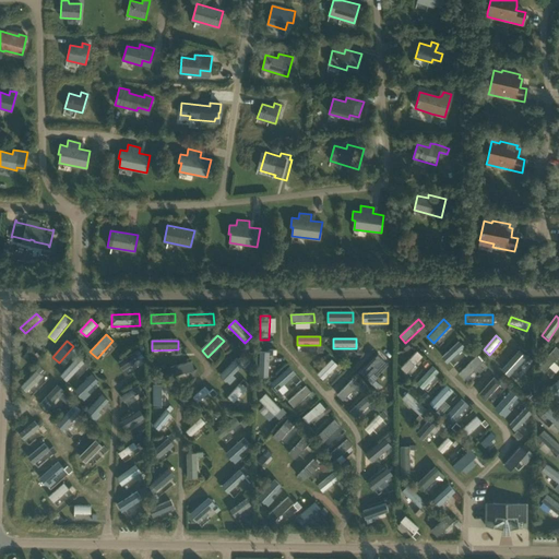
[(42,348),(36,343),(23,357),(27,363),(42,348)]
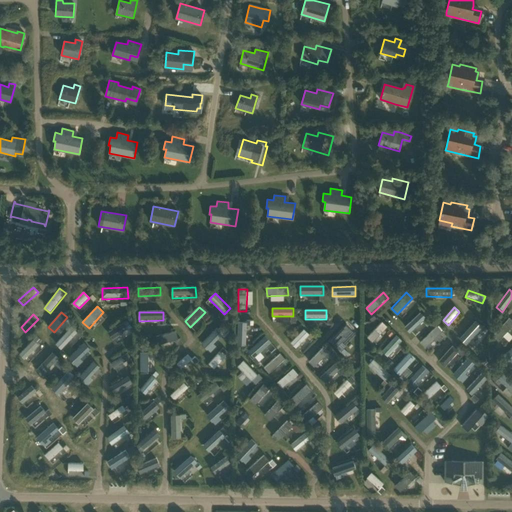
[(426,319),(421,314),(406,329),(411,334),(426,319)]
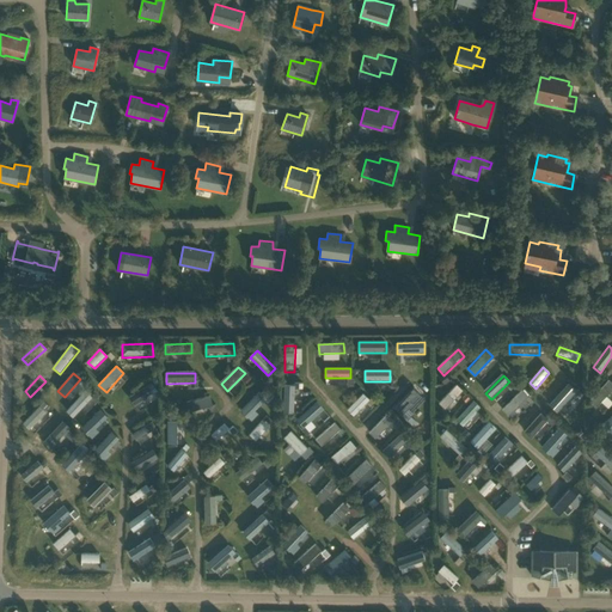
[(611,384),(609,380),(588,403),(595,409),(611,390),(611,384)]
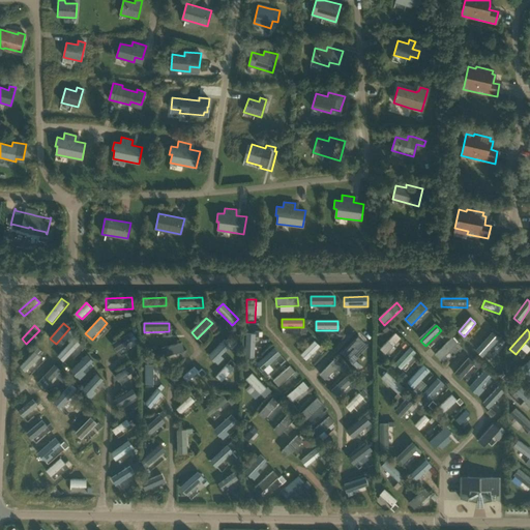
[(137,340),(131,332),(112,346),(117,353),(137,340)]
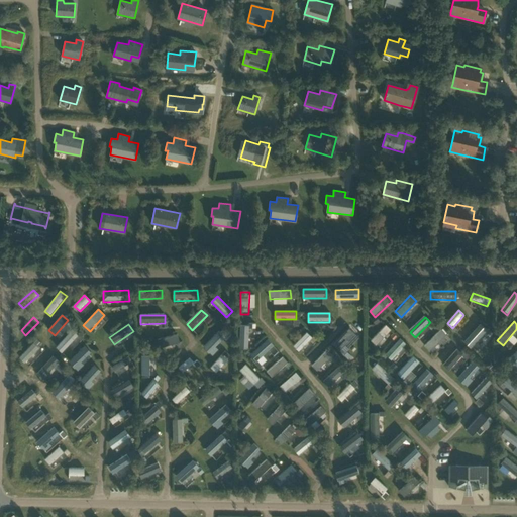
[(392,330),(386,325),(372,342),(377,347),(392,330)]
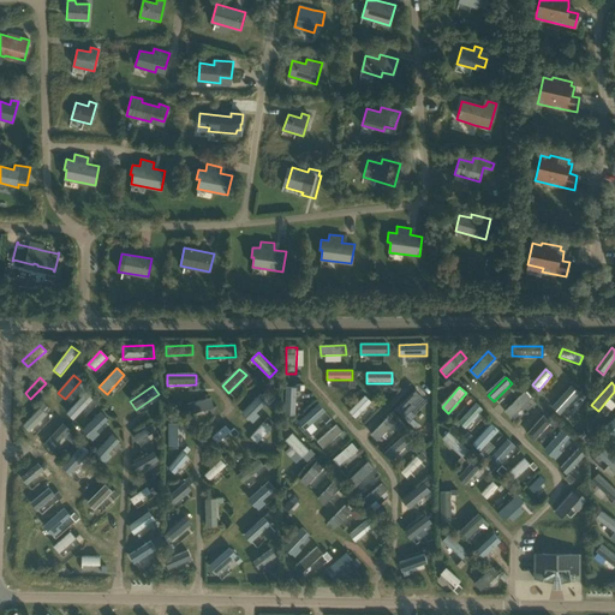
[(580,394),(572,387),(553,410),(561,417),(580,394)]
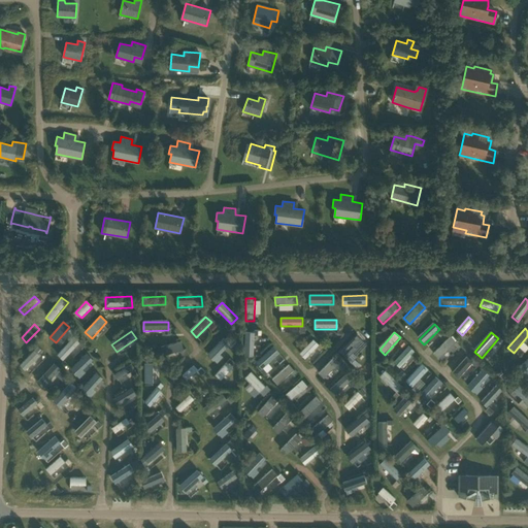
[(256,333),(246,333),(245,358),(255,358),(256,333)]
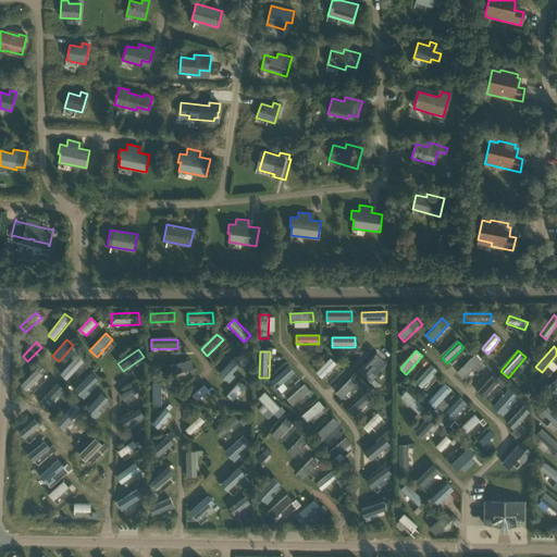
[(85,362),(77,356),(60,375),(66,382),(85,362)]
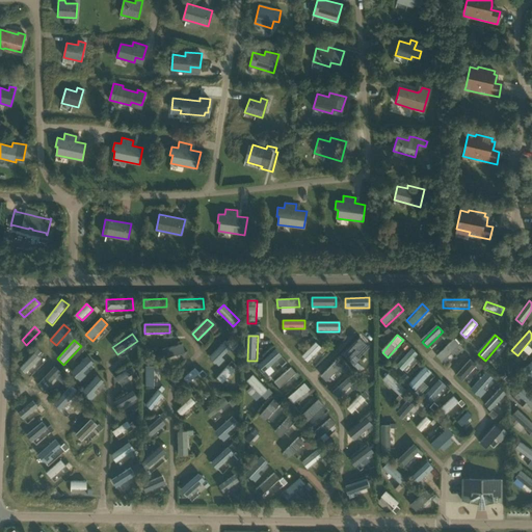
[(363,345),(356,340),(345,353),(350,358),(363,345)]
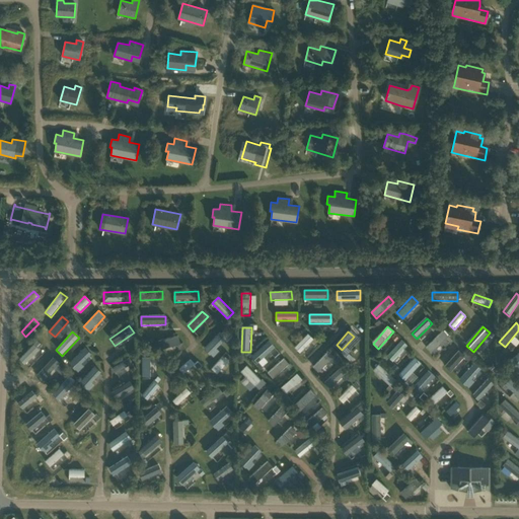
[(449,338),(442,331),(427,348),(433,354),(449,338)]
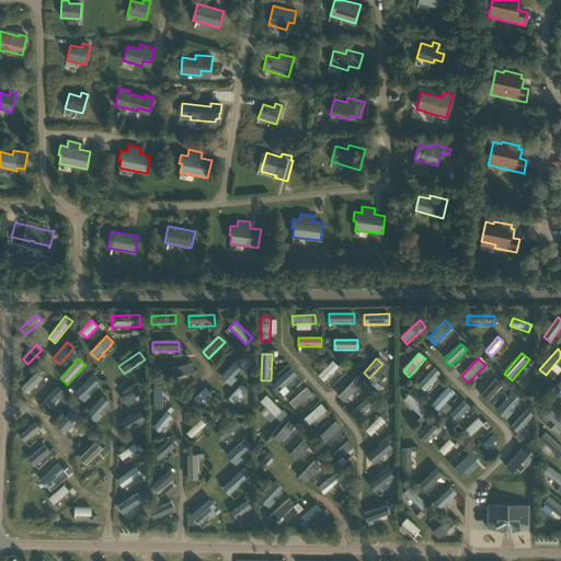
[(244,366),(237,359),(220,378),(231,388),(238,381),(235,378),(244,366)]
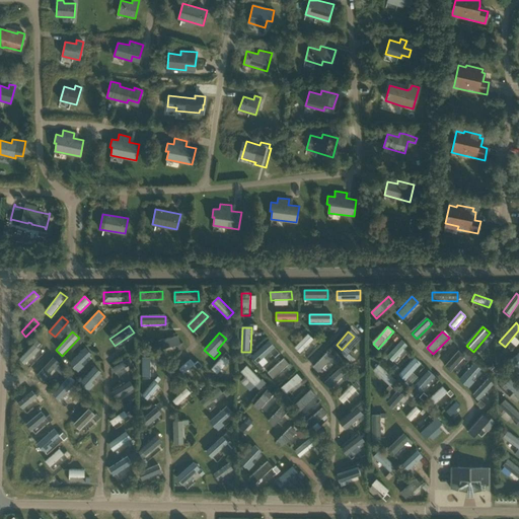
[(313,341),(308,335),(294,349),(300,354),(313,341)]
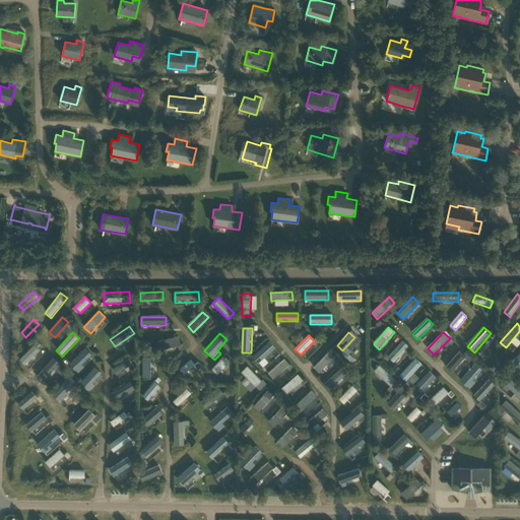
[(181,345),(178,337),(158,343),(161,351),(181,345)]
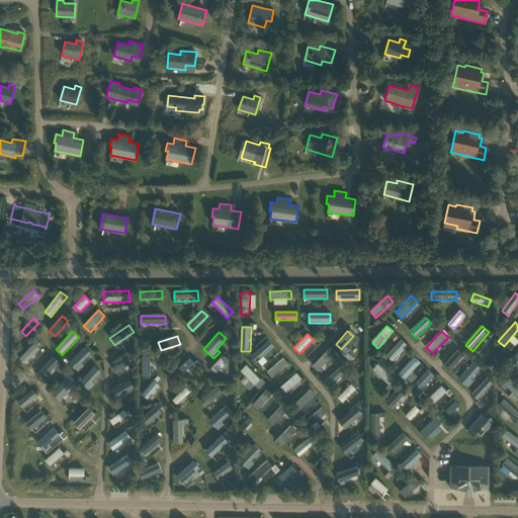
[(407,345),(401,340),(386,356),(394,362),(407,345)]
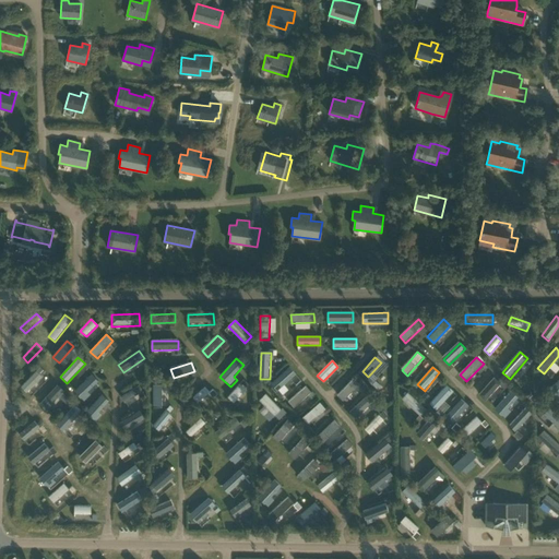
[(296,376),(289,369),(272,385),(283,396),(289,390),(285,385),(296,376)]
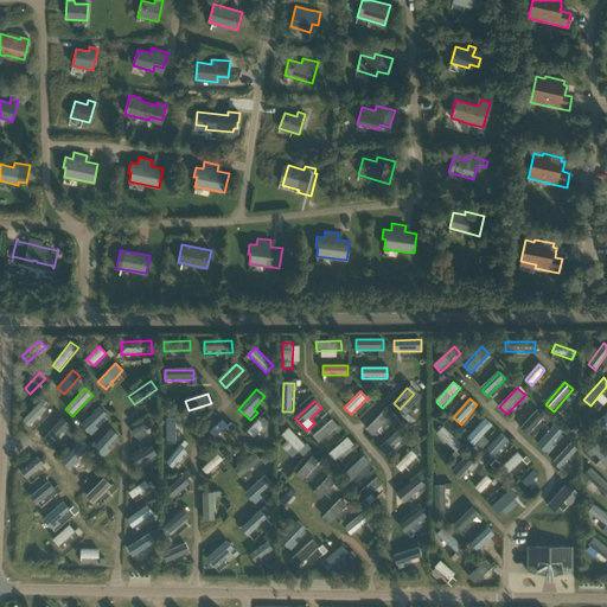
[(46,409),(39,403),(23,421),(30,428),(46,409)]
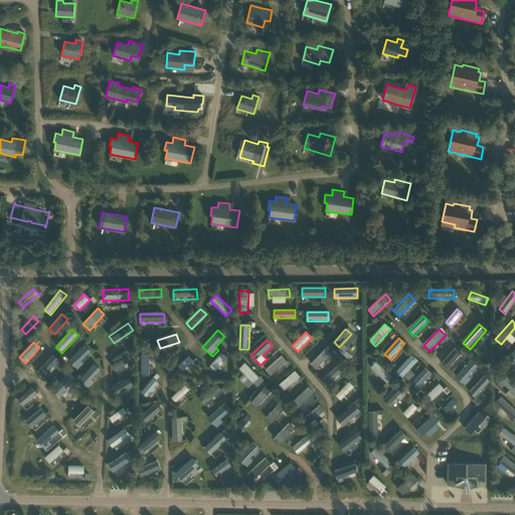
[(91,353),(84,346),(68,361),(77,371),(83,365),(80,362),(91,353)]
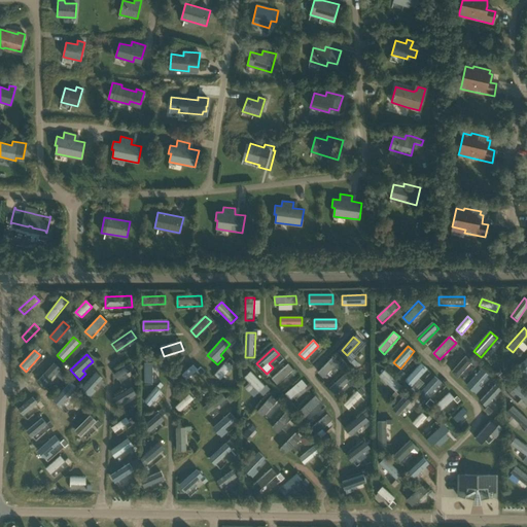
[(339,363),(334,357),(318,374),(323,379),(339,363)]
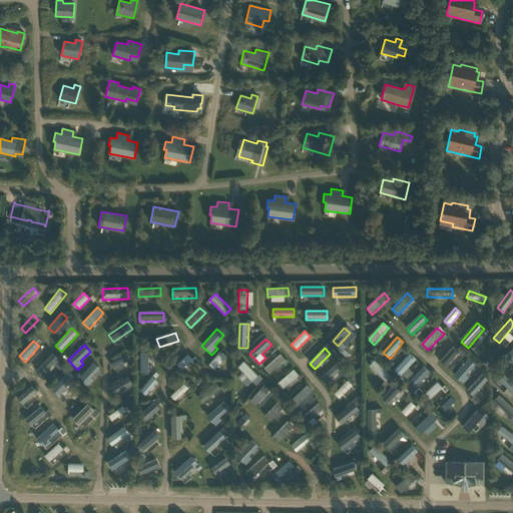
[(460,353),(453,348),(440,363),(446,369),(460,353)]
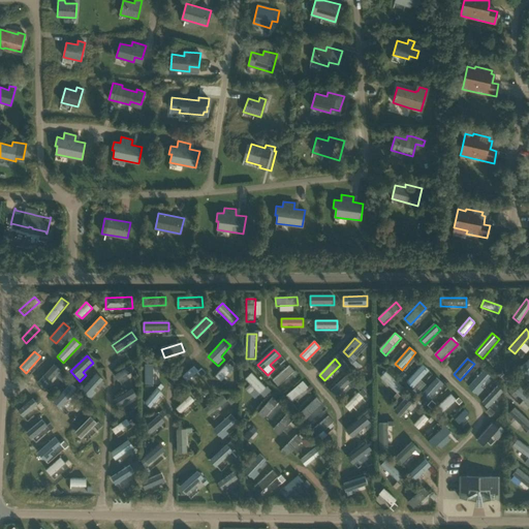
[(145,364),(145,387),(154,387),(153,364),(145,364)]
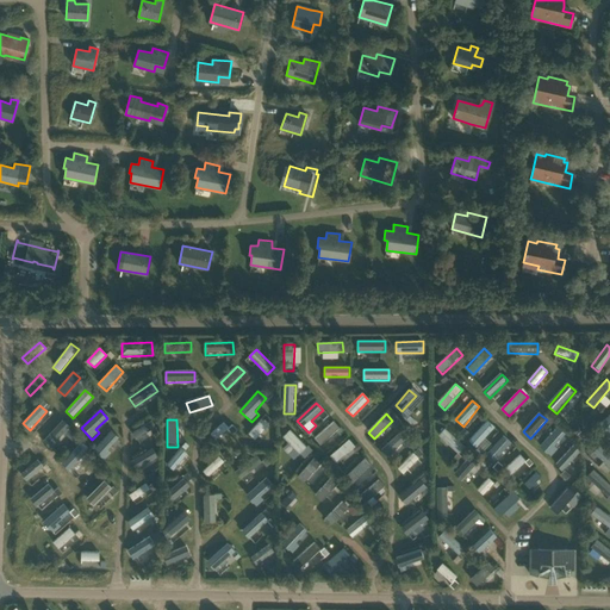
[(269,425),(262,419),(248,435),(255,441),(269,425)]
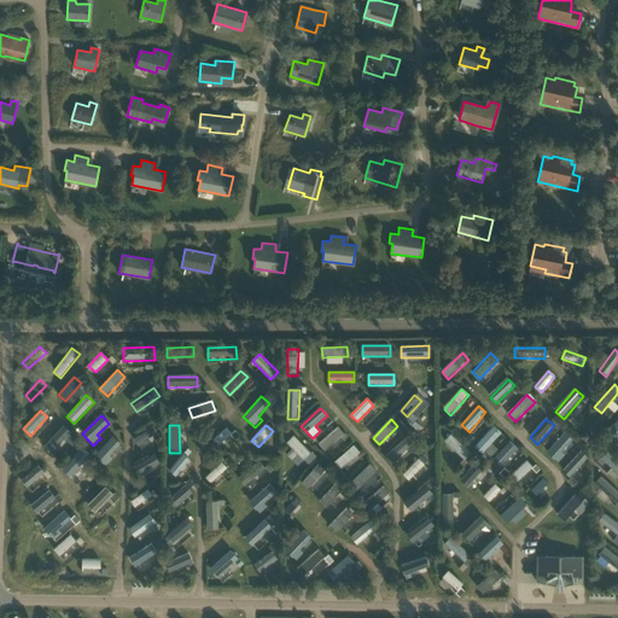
[(502,433),(494,426),(476,445),(490,459),(497,450),(493,444),(502,433)]
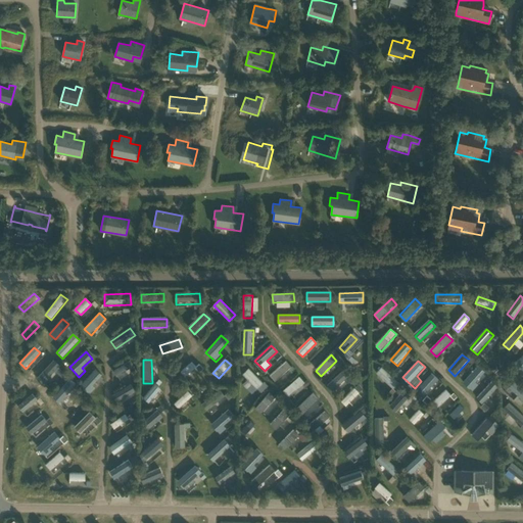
[(59,368),(53,362),(37,380),(44,385),(59,368)]
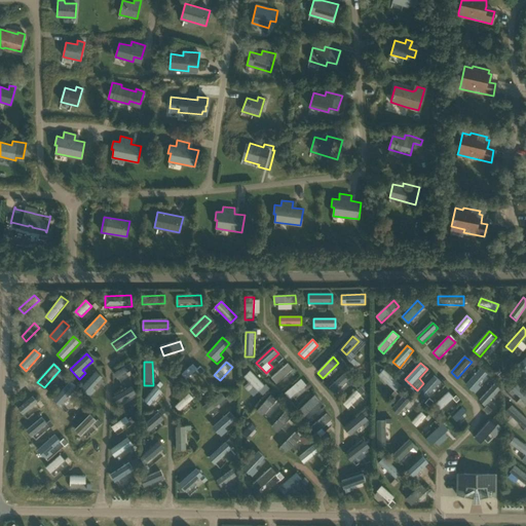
[(134,370),(129,364),(114,375),(118,380),(134,370)]
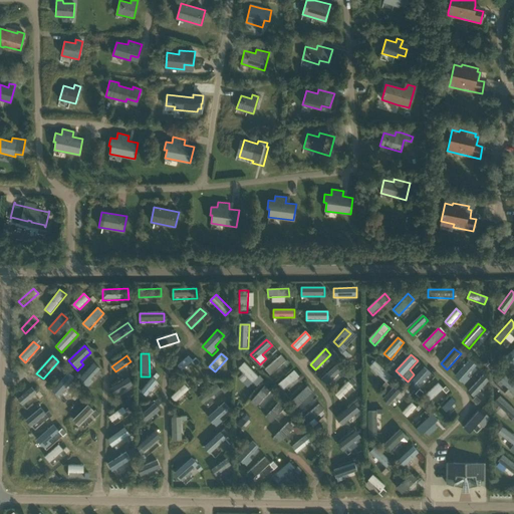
[(194,361),(189,356),(177,366),(182,371),(194,361)]
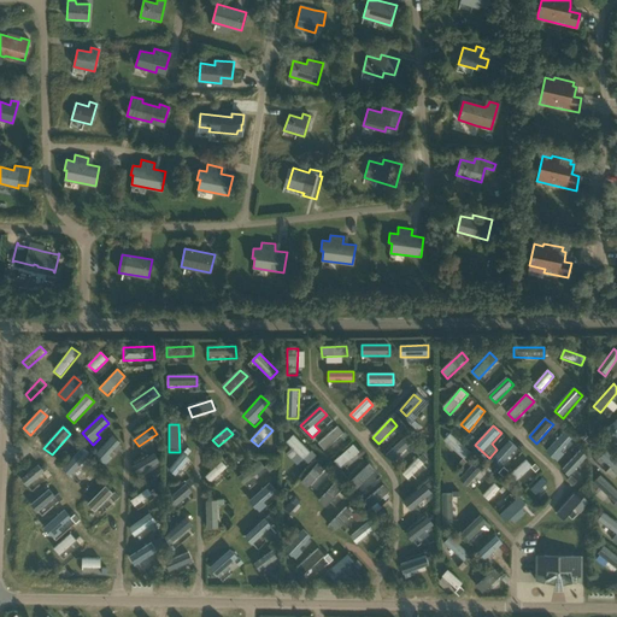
[(344,434),(338,428),(318,445),(325,452),(344,434)]
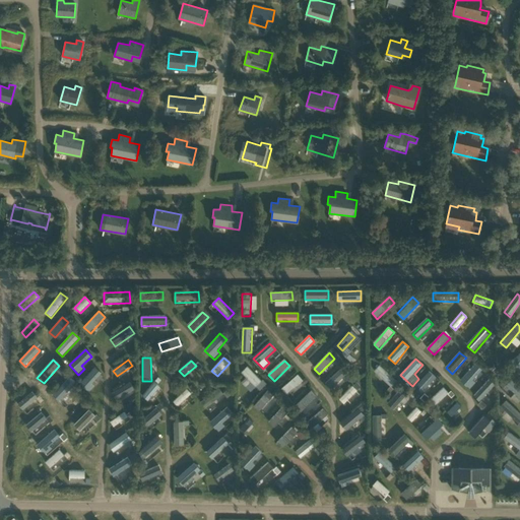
[(261,379),(247,364),(241,370),(255,385),(261,379)]
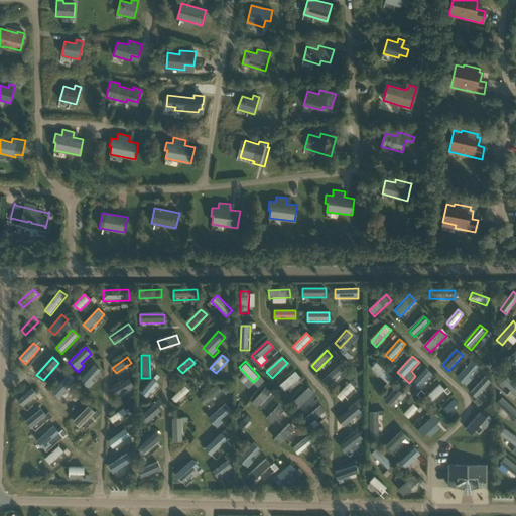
[(479,368),(472,361),(457,378),(465,385),(467,387),(472,380),(470,378),(479,368)]
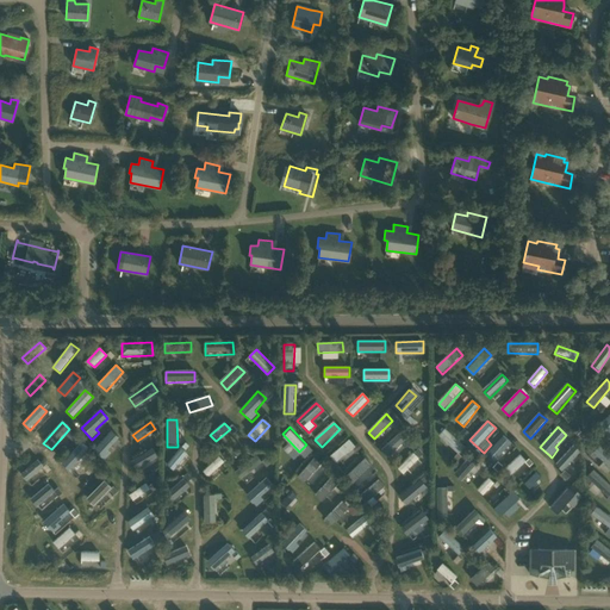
[(122,434),(116,428),(98,446),(104,452),(122,434)]
